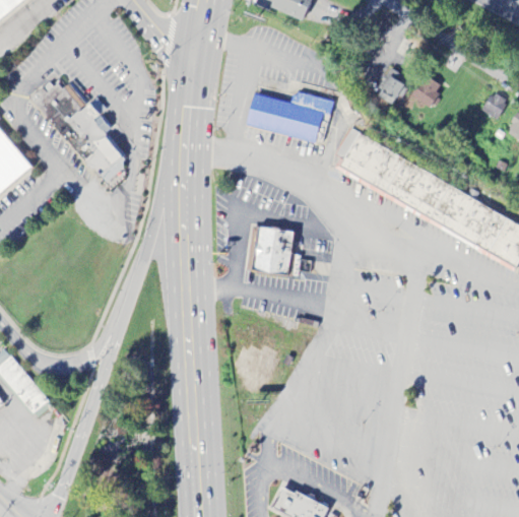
[(0,0),(0,19),(25,0),(0,0)]
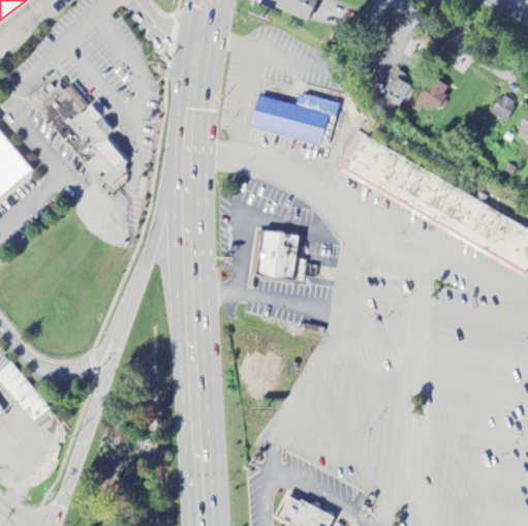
[(278,0),(275,7),(308,21),(316,0),(278,0)]
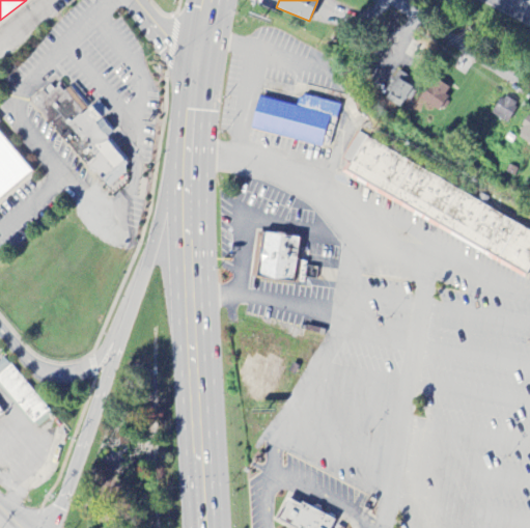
[(385,96),(400,106),(407,95),(408,96),(417,80),(400,70),(385,96)]
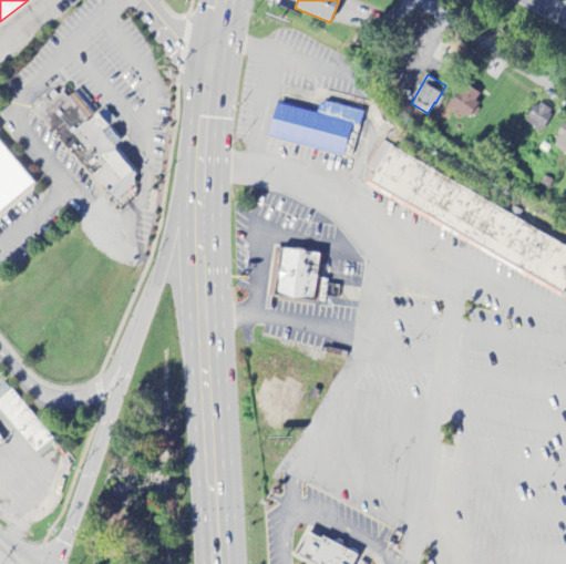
[(33,106),(112,197),(135,177),(134,171),(136,168),(113,142),(122,134),(76,82),(68,89),(62,82),(58,86),(53,82),(32,100),(37,104),(33,106)]
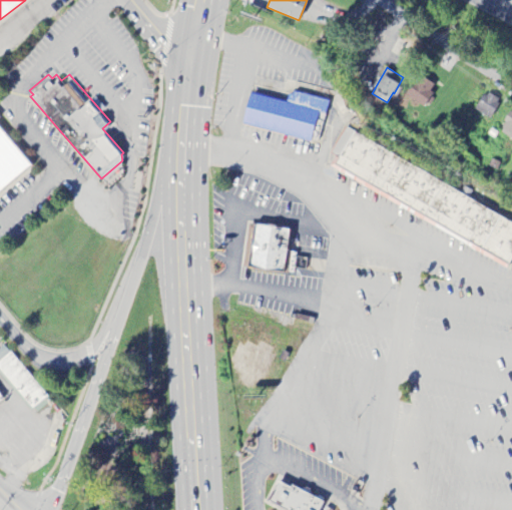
[(407,93),(424,105),(437,86),(421,74),(407,93)]
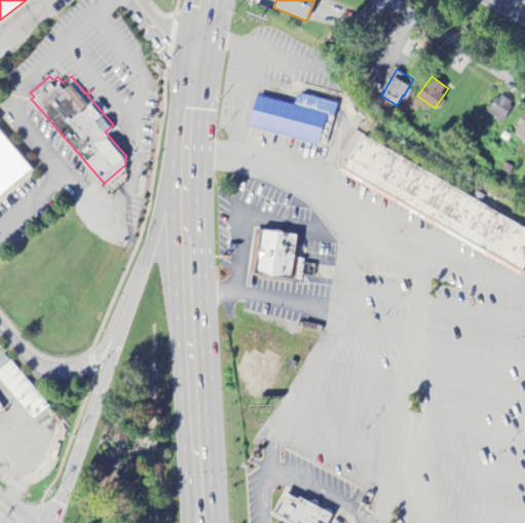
[(249,125),(327,145),(337,102),(298,91),(296,103),(256,94),(249,125)]
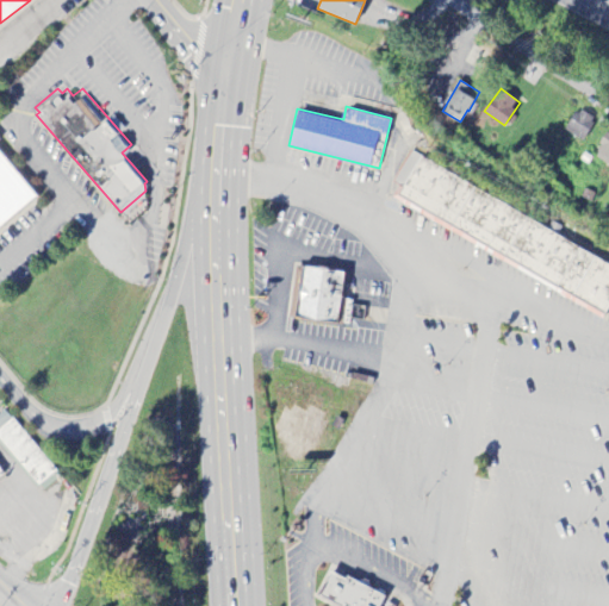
[(585,139),(596,119),(577,108),(565,129),(585,139)]
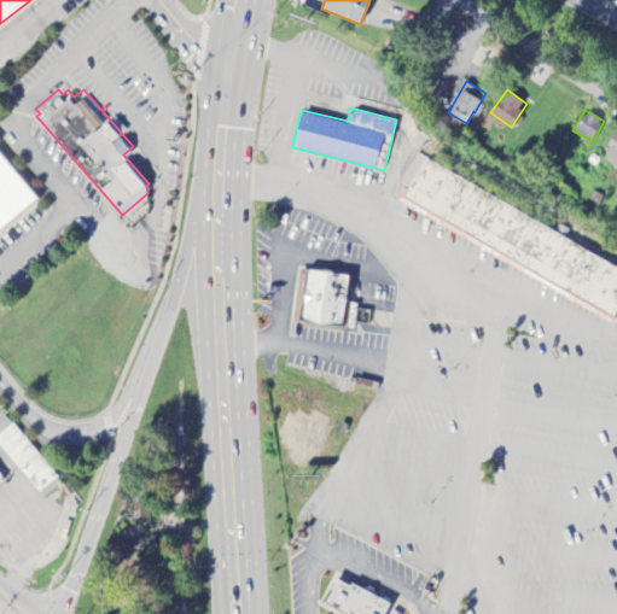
[(603,158),(616,165),(616,132),(603,158)]
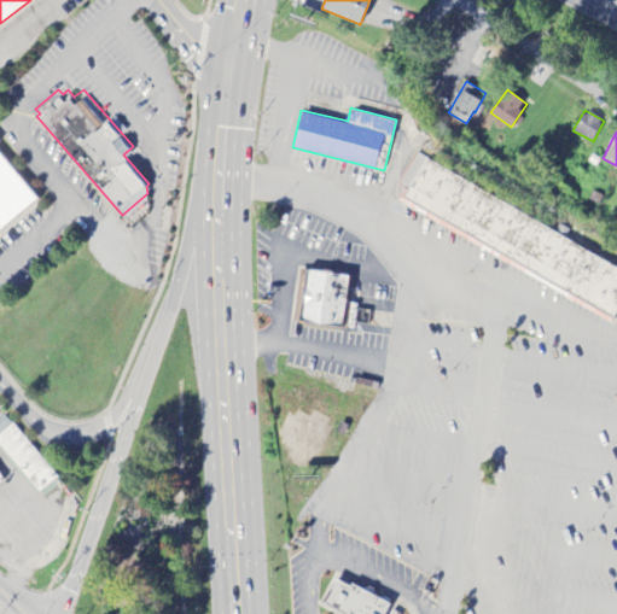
[(0,150),(38,194),(0,226),(0,150)]
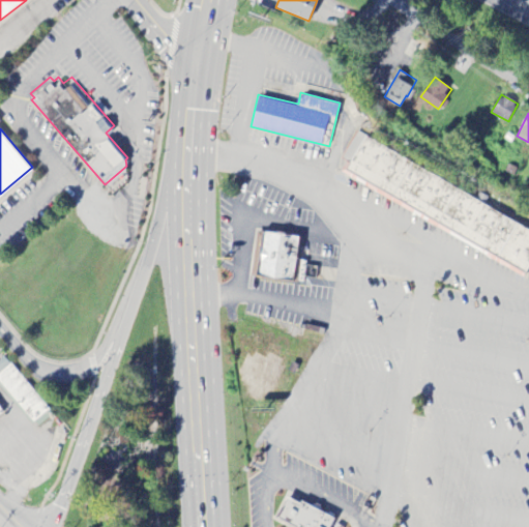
[(528,224),(356,133),(343,156),(348,159),(341,174),(527,273),(528,270),(528,224)]
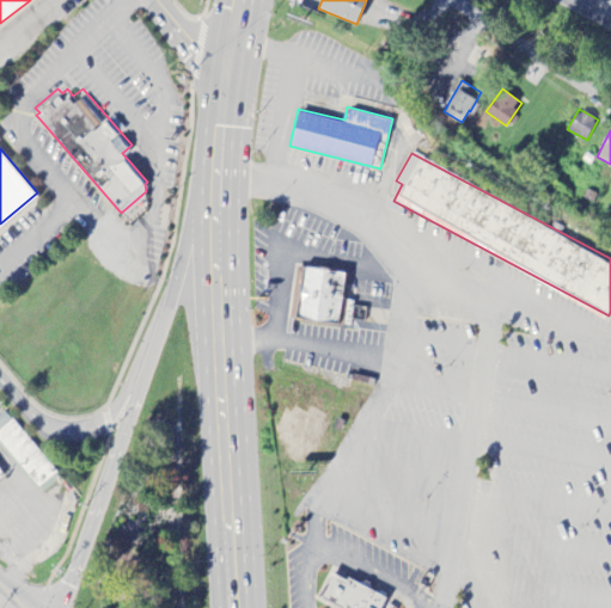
[(297,318),(352,324),(354,298),(344,296),(347,271),(303,265),(297,318)]
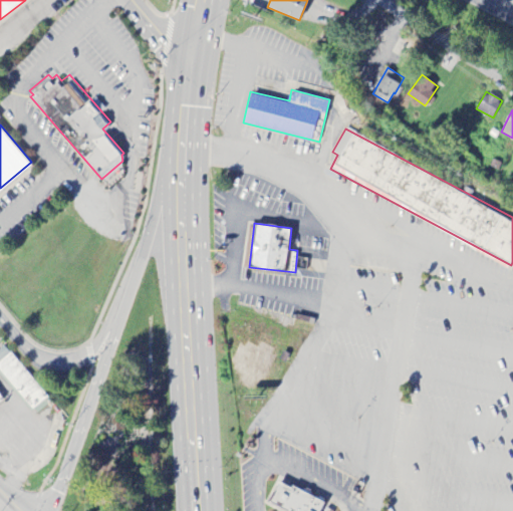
[(48,395),(10,350),(0,359),(0,369),(33,408),(48,395)]
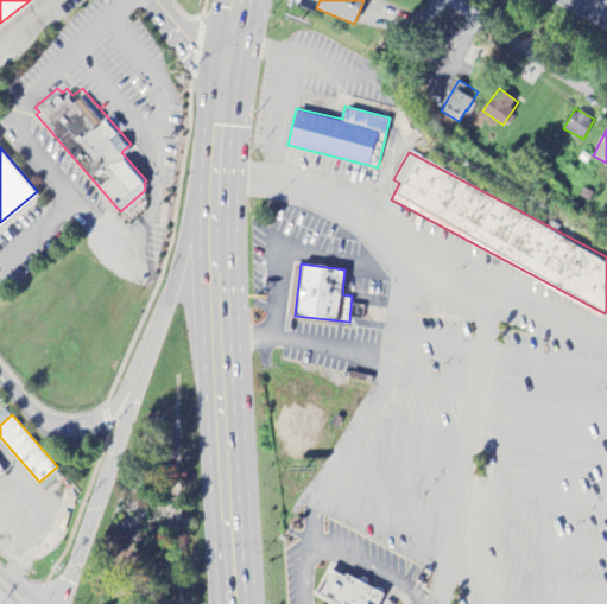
[(337,603),(378,603),(384,590),(329,566),(316,595),(337,603)]
